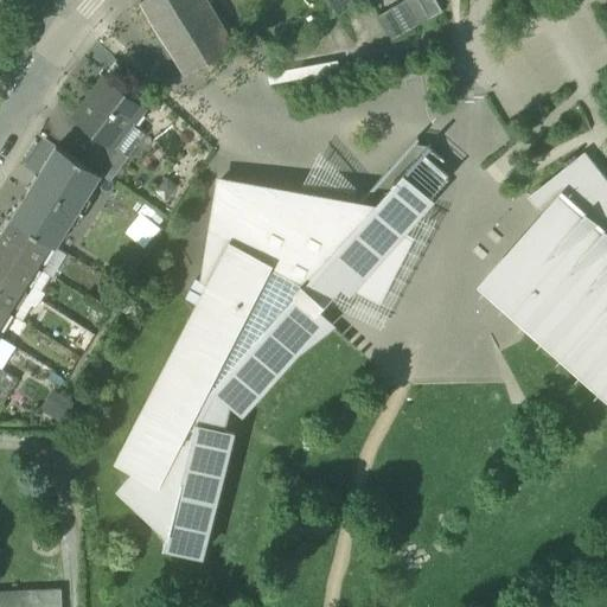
[(420,0),(406,0),(404,1),(419,26),(430,19),(420,0)]
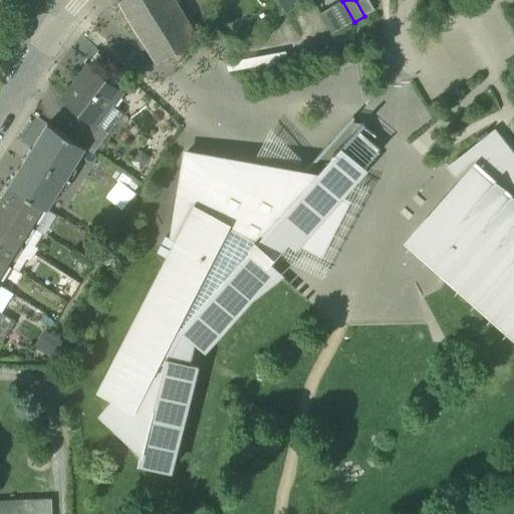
[(355,0),(364,16),(375,10),(368,0),(355,0)]
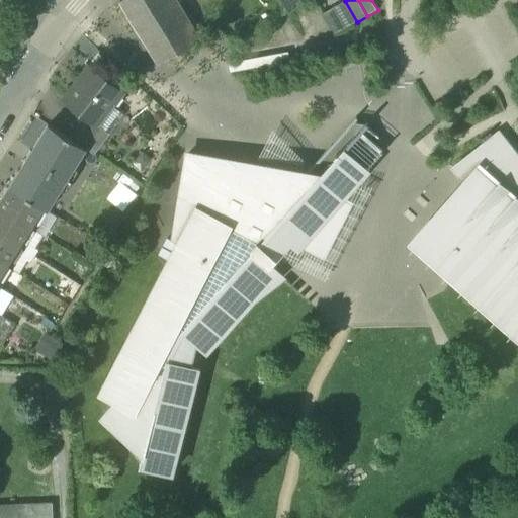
[(345,1),(334,7),(346,28),(357,22),(345,1)]
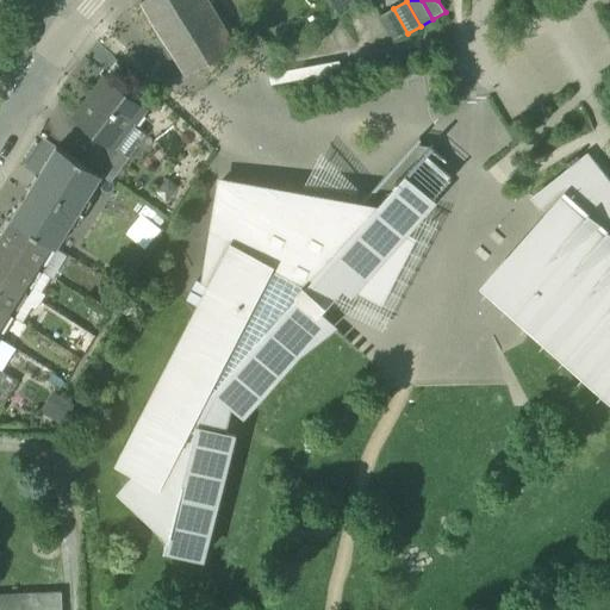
[(396,41),(408,33),(393,8),(381,16),(396,41)]
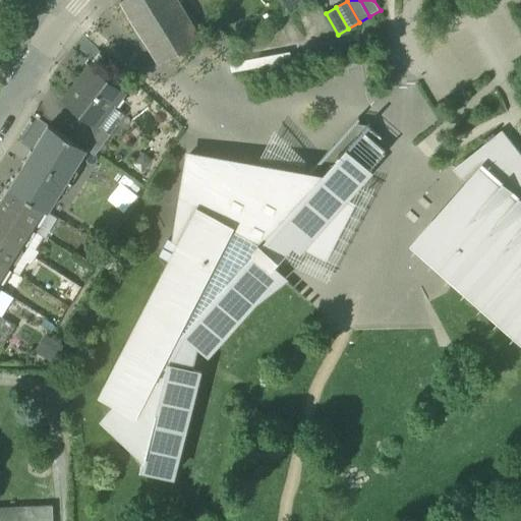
[(291,52),(230,62),(232,73),(293,62),(291,52)]
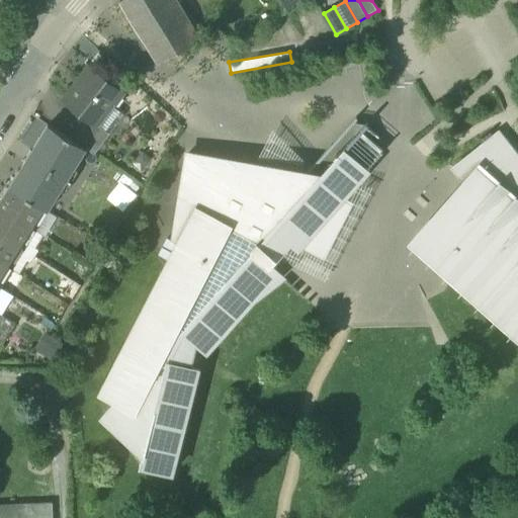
[(90,67),(106,79),(116,67),(101,53),(90,67)]
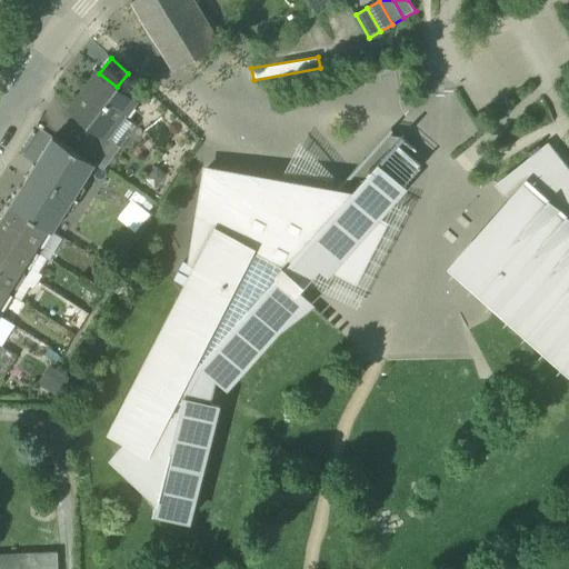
[(90,125),(108,139),(109,138),(126,116),(137,102),(117,87),(99,73),(71,110),(90,125)]
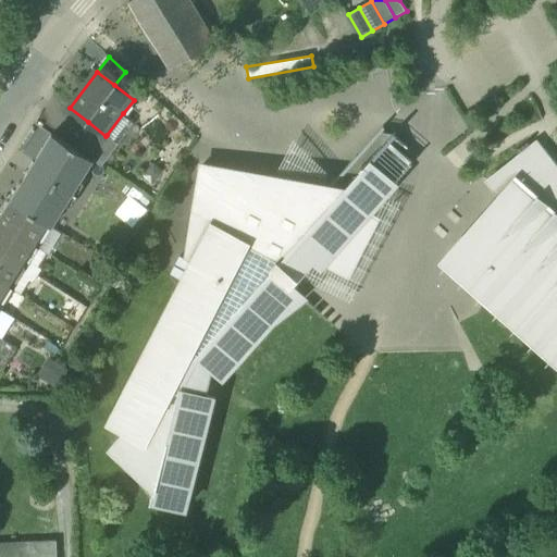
[(135,123),(123,113),(107,135),(120,144),(135,123)]
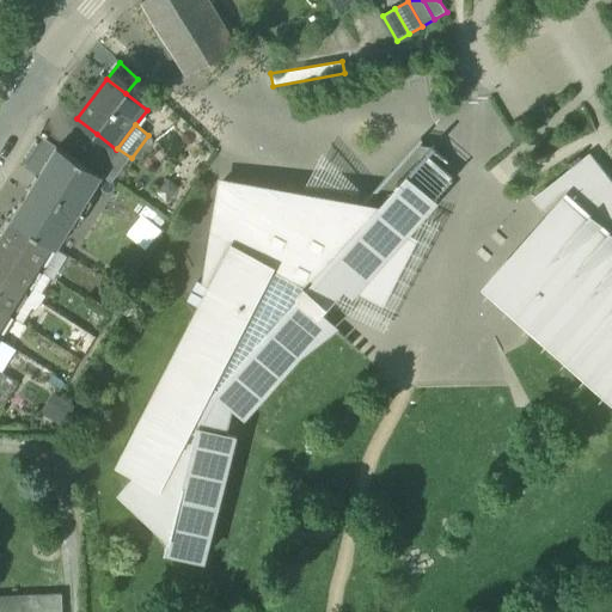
[(103,177),(112,183),(132,158),(117,148),(116,150),(97,134),(78,161),(103,177)]
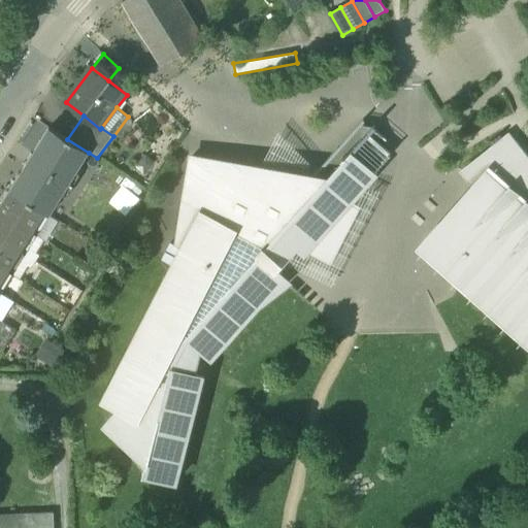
[(527,118),(506,136),(527,163),(527,118)]
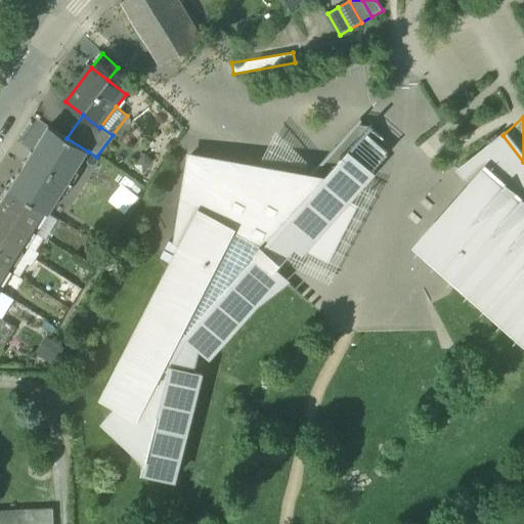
[(361,119),(356,124),(364,131),(369,126),(361,119)]
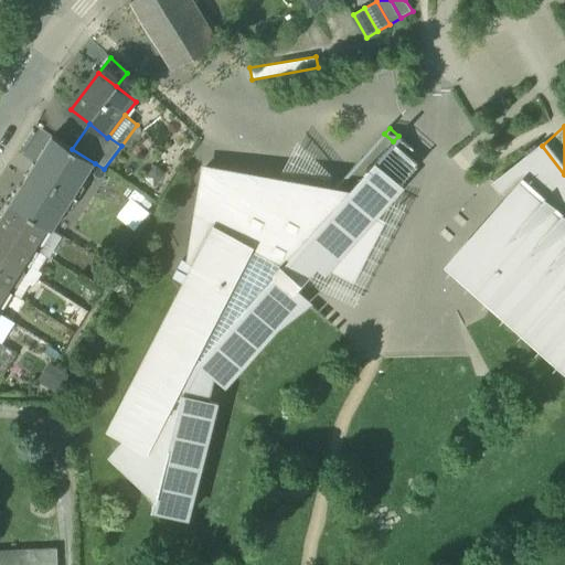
[(153,505),(190,514),(190,512),(189,511),(215,406),(216,407),(217,404),(211,402),(217,373),(227,382),(230,380),(228,379),(277,323),(306,302),(308,305),(310,302),(295,288),(302,279),(317,263),(354,283),(386,220),(375,214),(394,193),(419,164),(408,156),(414,150),(414,149),(401,138),(403,135),(401,132),(398,136),(393,141),(384,134),(333,191),(324,190),(277,182),(210,171),(210,168),(206,167),(191,260),(199,262),(114,425),(112,425),(110,427),(129,437),(112,457),(114,459),(116,457),(153,489),(155,501),(153,505)]
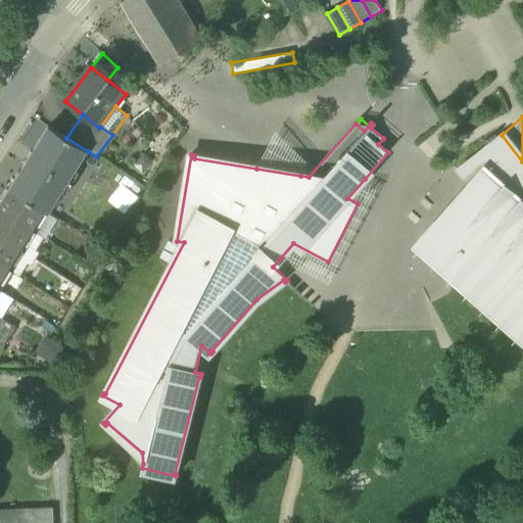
[(278,126),(256,169),(300,176),(310,160),(278,126)]
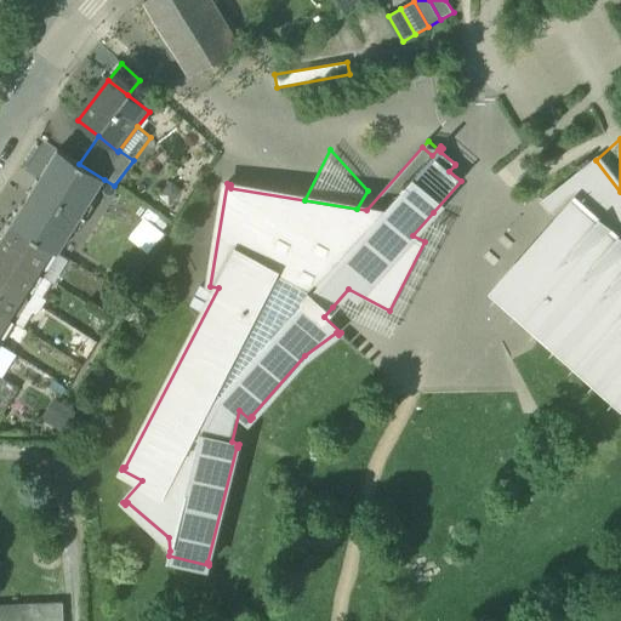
[(58,151),(12,224),(53,251),(58,254),(104,180),(79,164),(58,151)]
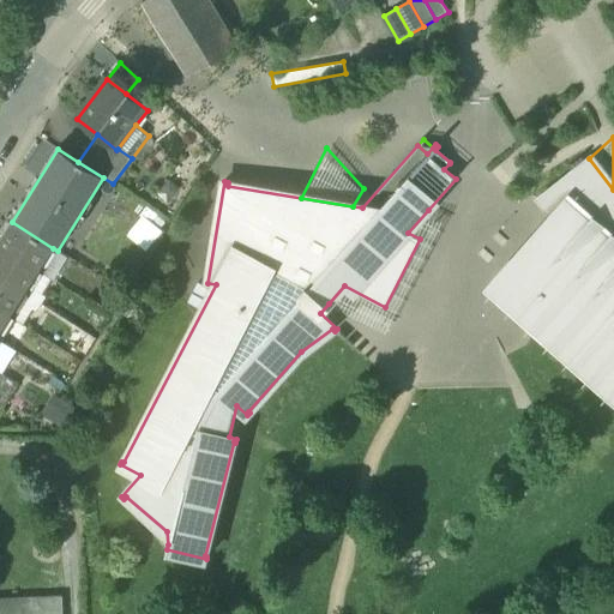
[(547,192),(559,208),(570,196),(613,235),(613,190),(589,158),(547,192)]
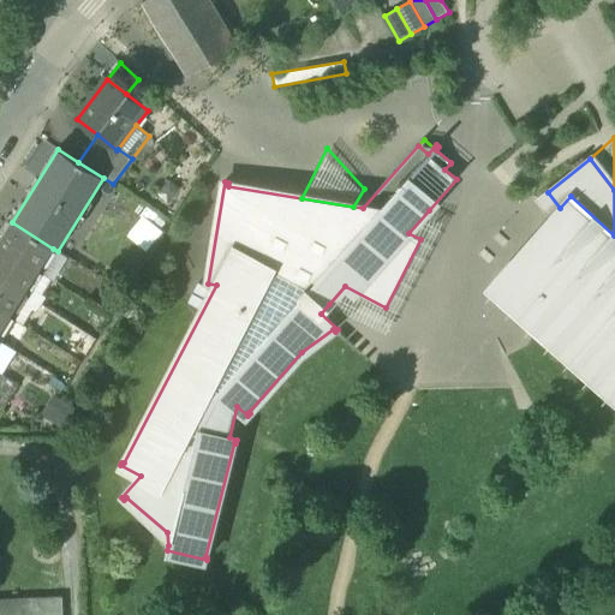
[(461,173),(451,163),(445,169),(457,179),(461,173)]
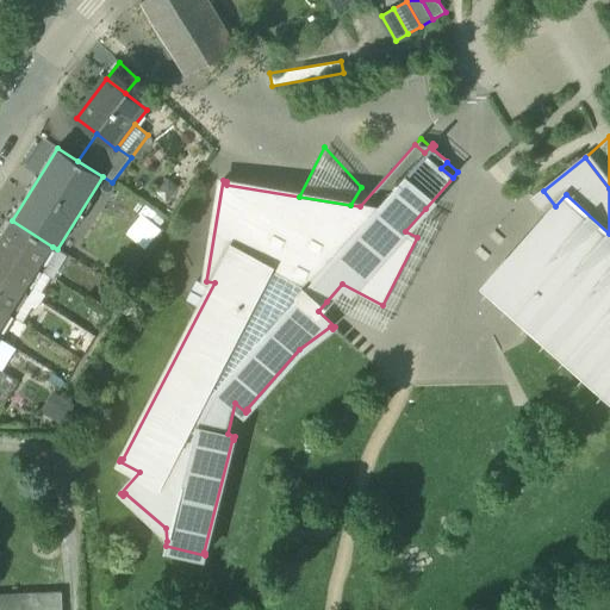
[(180,188),(168,179),(157,192),(168,201),(180,188)]
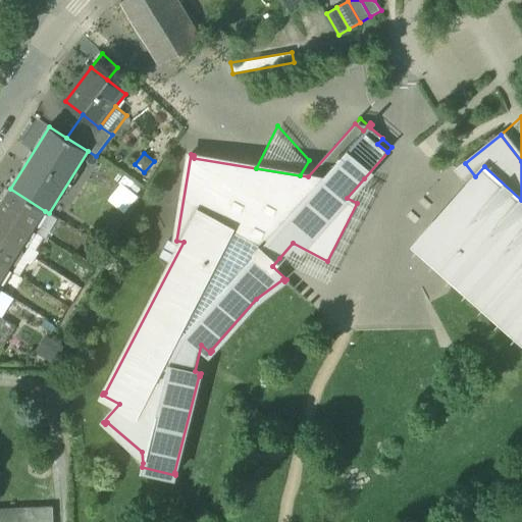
[(460,166),(471,181),(475,176),(465,163),(460,166)]
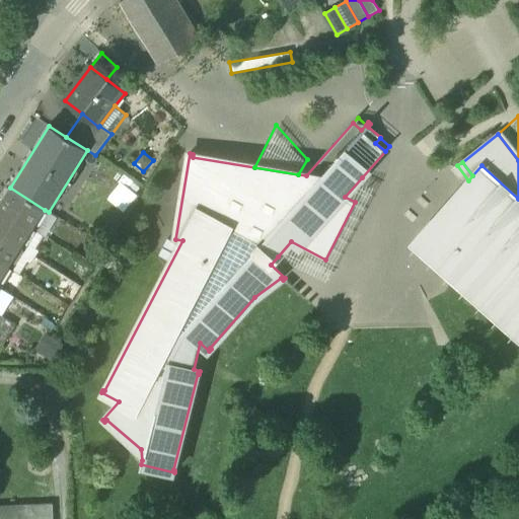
[(518,199),(482,165),(472,175),(468,180),(419,235),(518,324),(518,199)]
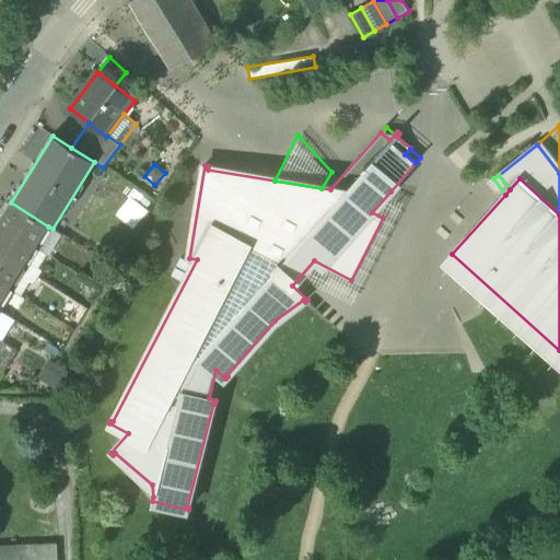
[(314,260),(300,277),(352,302),(407,199),(391,191),(372,212),(383,218),(351,280),(314,260)]
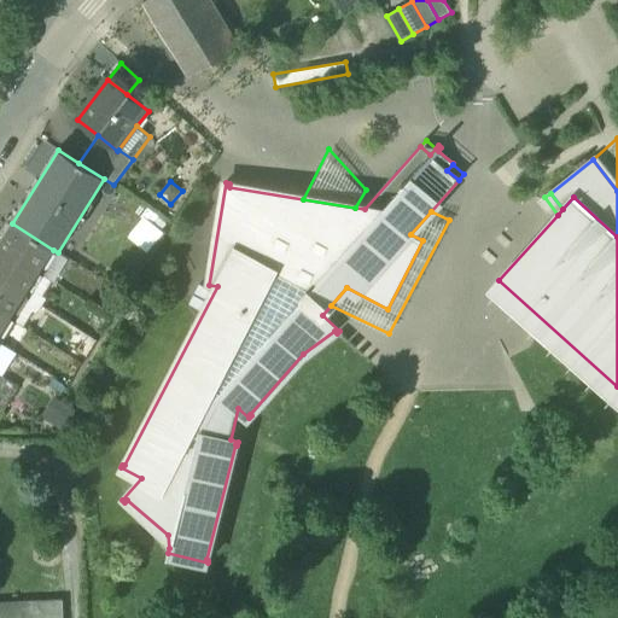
[(164,233),(145,216),(128,237),(147,252),(164,233)]
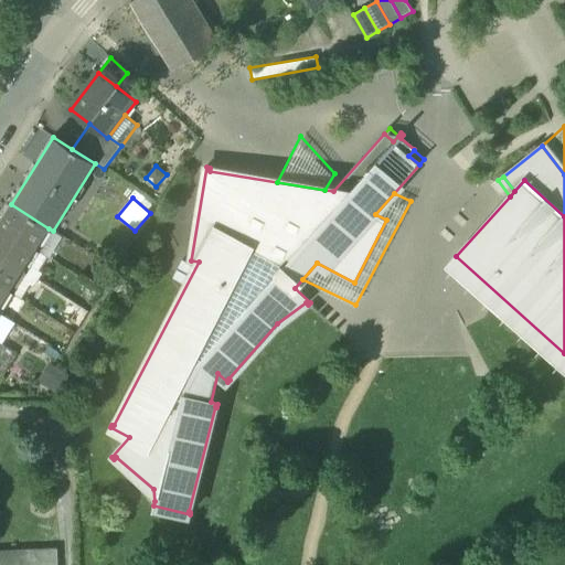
[(11,204),(0,222),(0,226),(35,249),(49,228),(11,204)]
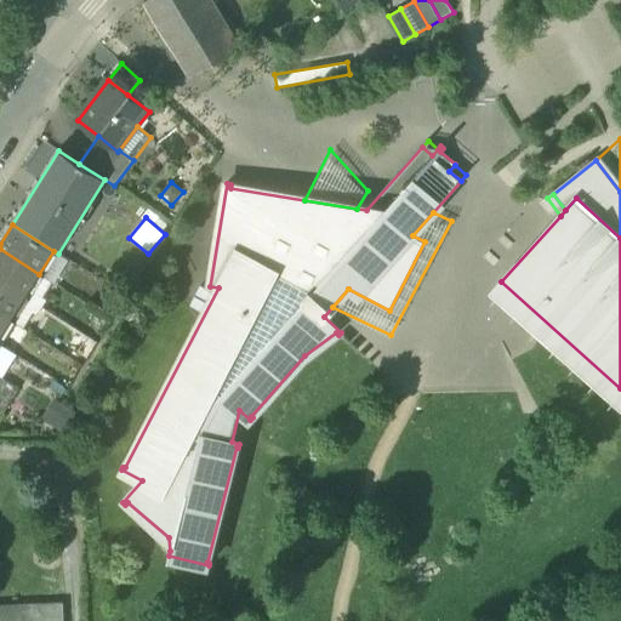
[(0,249),(0,280),(24,297),(39,274),(0,249)]
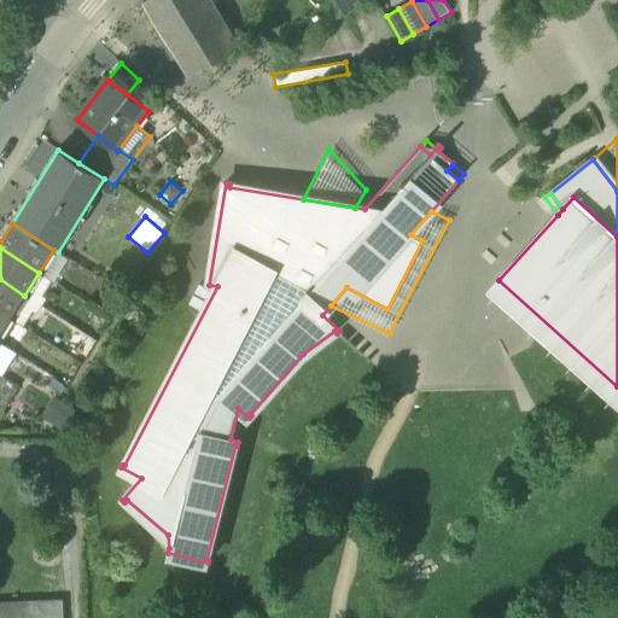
[(39,273),(53,281),(54,283),(69,260),(58,252),(53,250),(39,273)]
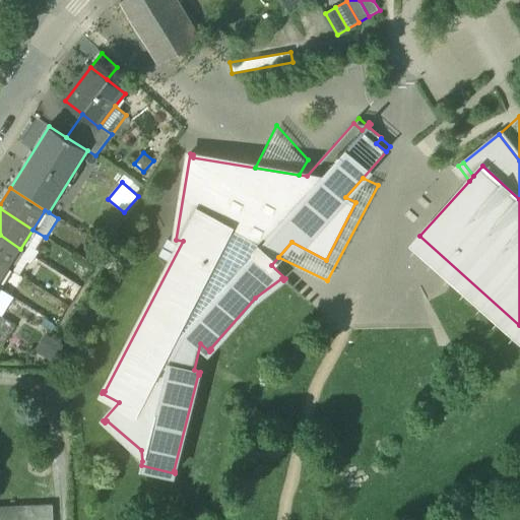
[(20,249),(36,258),(40,252),(37,249),(45,237),(33,230),(20,249)]
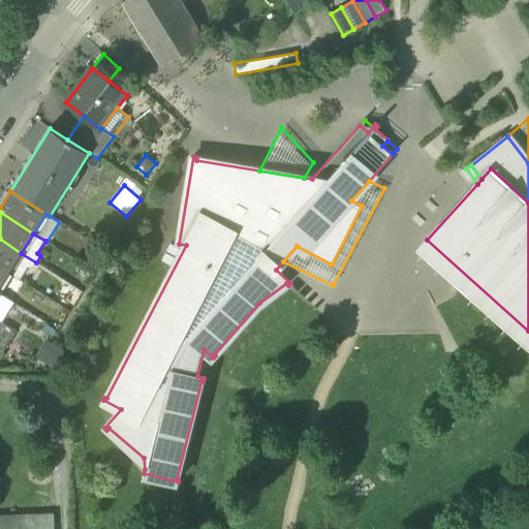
[(0,239),(0,267),(8,272),(21,253),(0,239)]
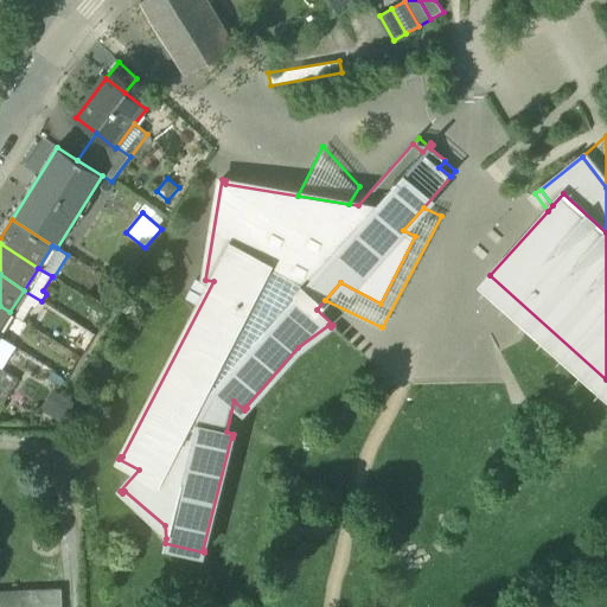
[(24,291),(10,312),(24,320),(33,306),(38,308),(42,301),(24,291)]
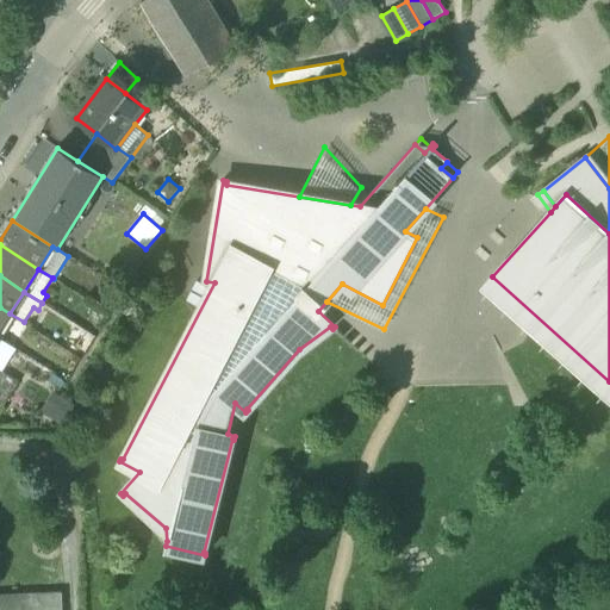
[(0,307),(0,329),(10,313),(0,307)]
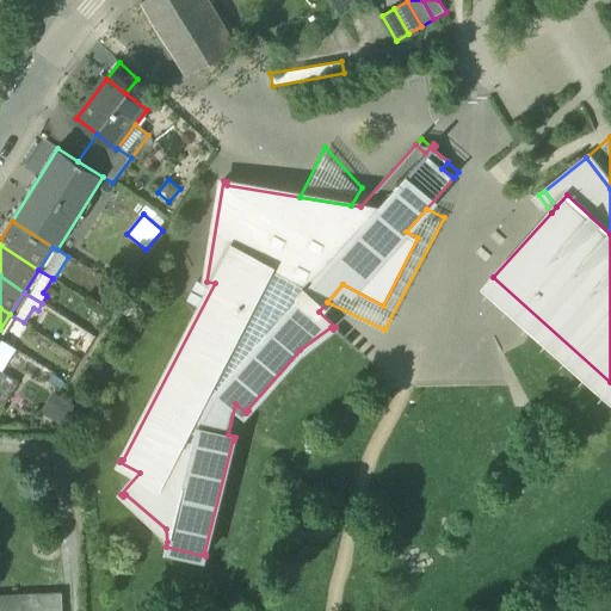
[(19,383),(7,376),(0,386),(0,405),(4,408),(19,383)]
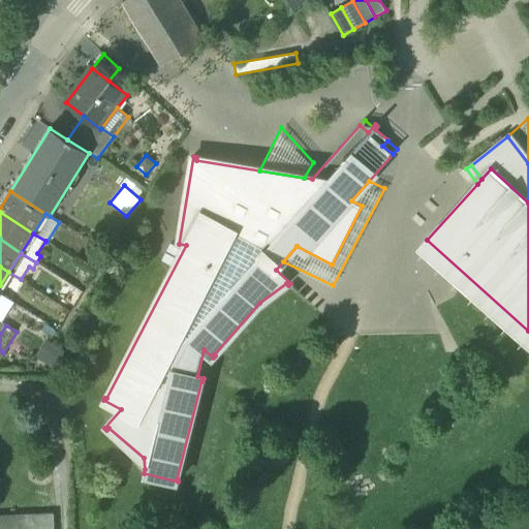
[(65,351),(47,340),(35,356),(54,369),(65,351)]
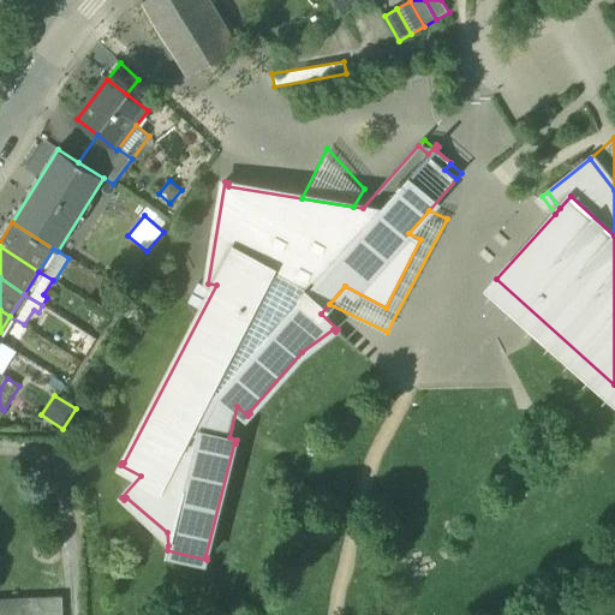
[(0,599),(0,614),(64,614),(64,597),(0,599)]
